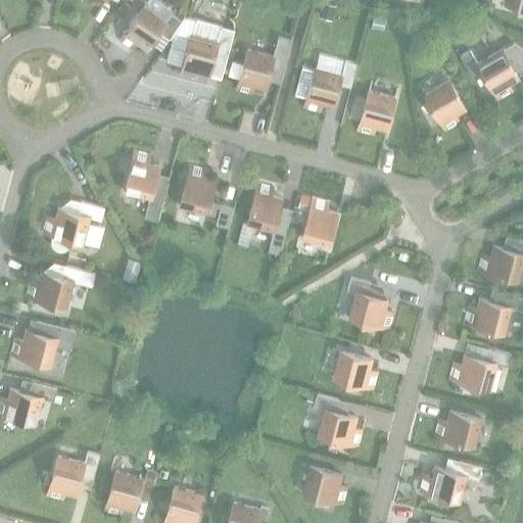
[(158,32),(169,39),(185,15),(162,0),(145,0),(119,40),(132,49),(137,42),(146,48),(158,32)]
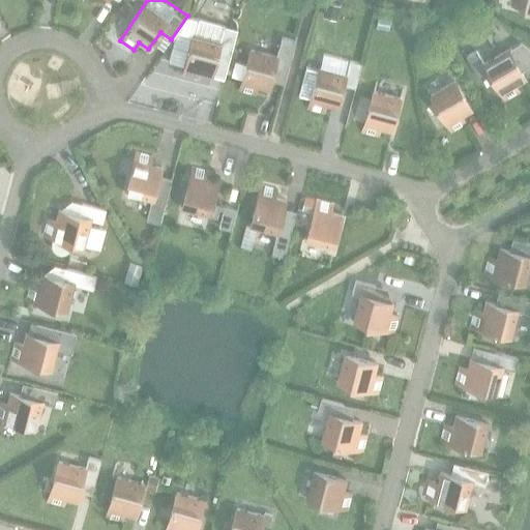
[(217,54),(229,56),(235,34),(223,31),(225,26),(198,19),(182,76),(199,80),(201,71),(211,75),(217,54)]
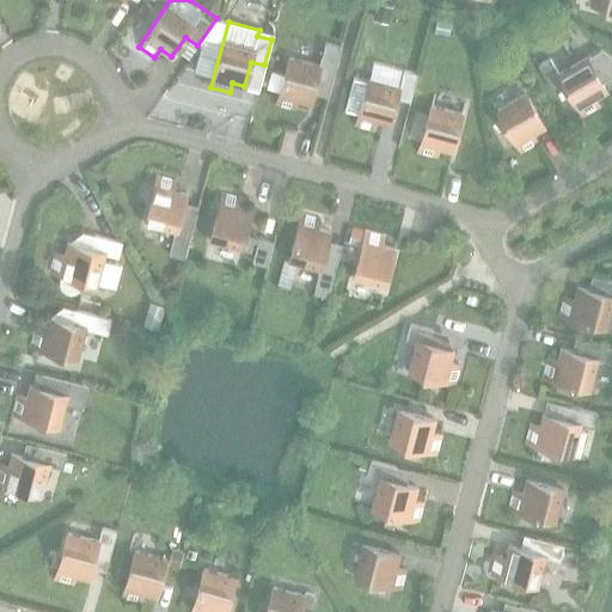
[(316,79),(330,83),(341,46),(325,42),(319,65),(288,57),(276,104),(294,109),(298,99),(310,103),(316,79)]
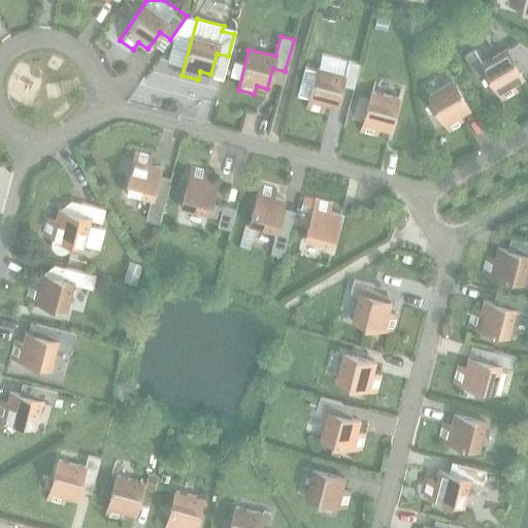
[(523,78),(518,70),(527,64),(527,48),(519,41),(505,50),(482,63),(474,51),(465,56),(476,77),(487,71),(503,100),(518,92),(514,85),(523,78)]
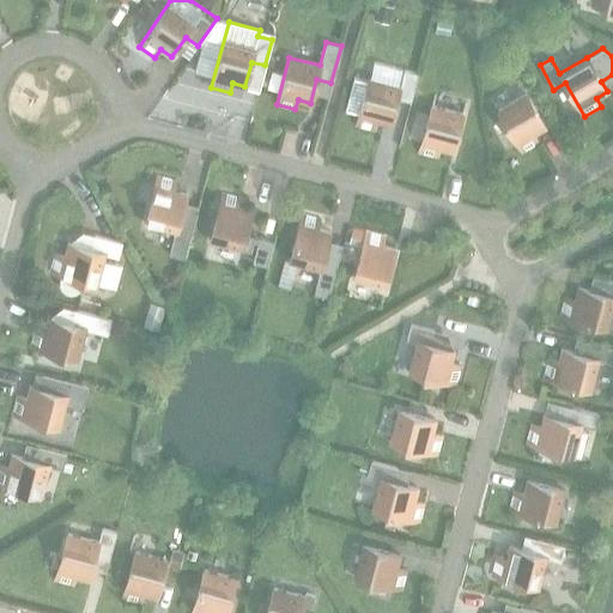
[(377,121),(389,125),(400,86),(369,78),(356,126),(375,131),(377,121)]
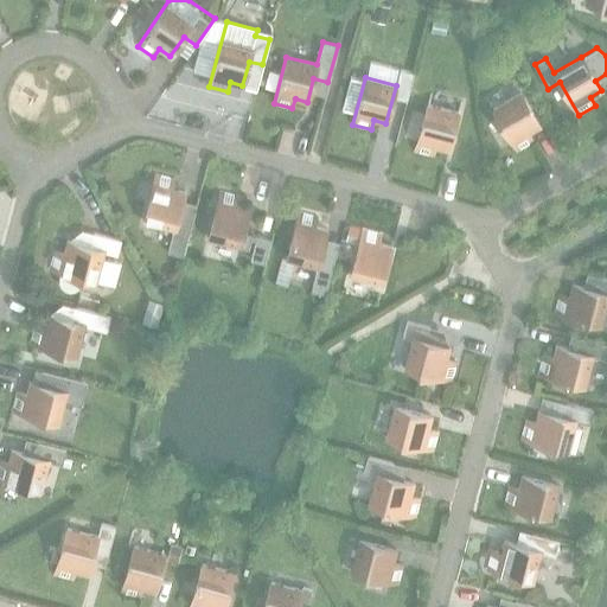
[(492,108),(517,151),(534,141),(529,133),(540,126),(521,93),(492,108)]
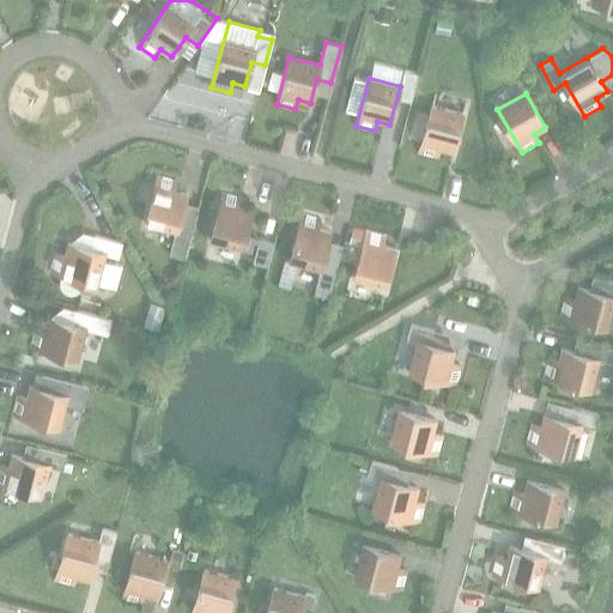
[(439,149),(453,151),(462,113),(431,105),(419,152),(437,157),(439,149)]
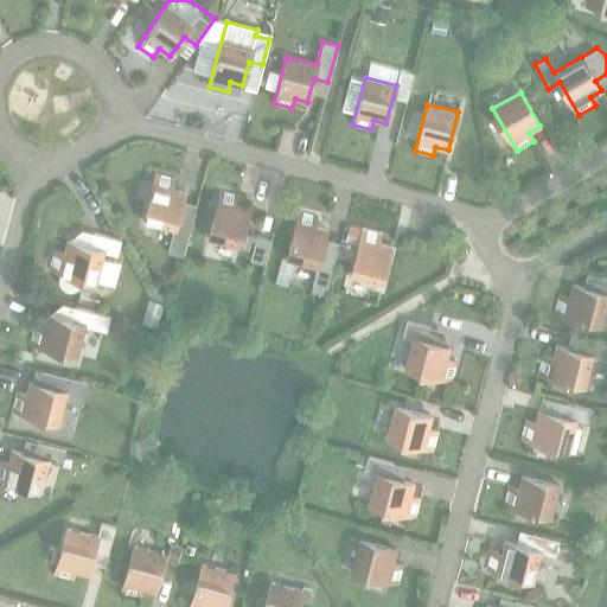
[(168,251),(181,255),(195,204),(183,200),(185,191),(172,189),(174,179),(157,174),(144,221),(174,229),(168,251)]
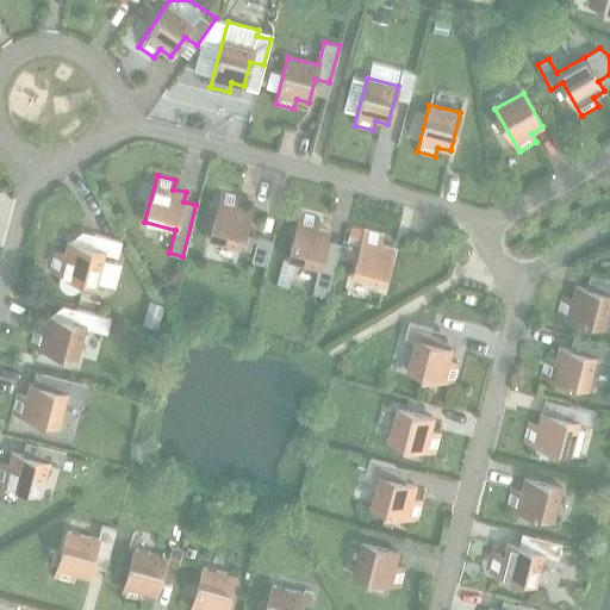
[(209,240),(249,250),(253,235),(244,232),(250,210),(237,206),(240,197),(222,192),(209,240)]
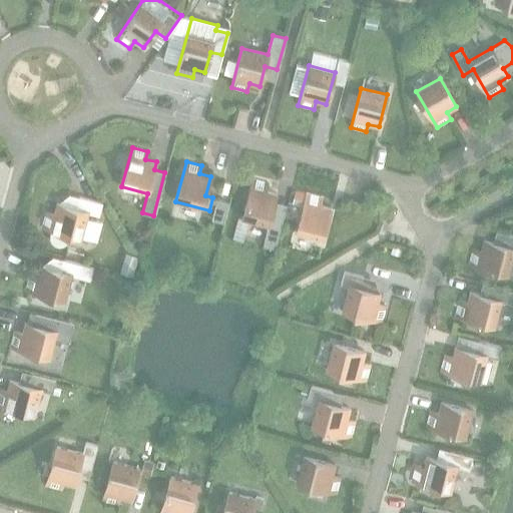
[(263,245),(275,248),(286,204),(275,201),(277,193),(266,190),(268,183),(252,179),(241,218),(269,225),(263,245)]
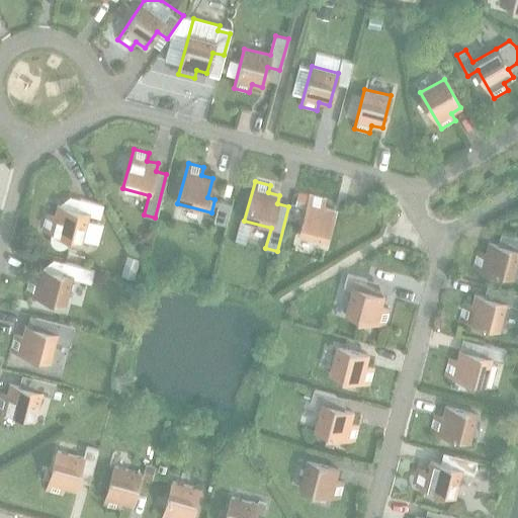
[(299,236),(326,242),(334,210),(323,207),(325,199),(310,195),(299,236)]
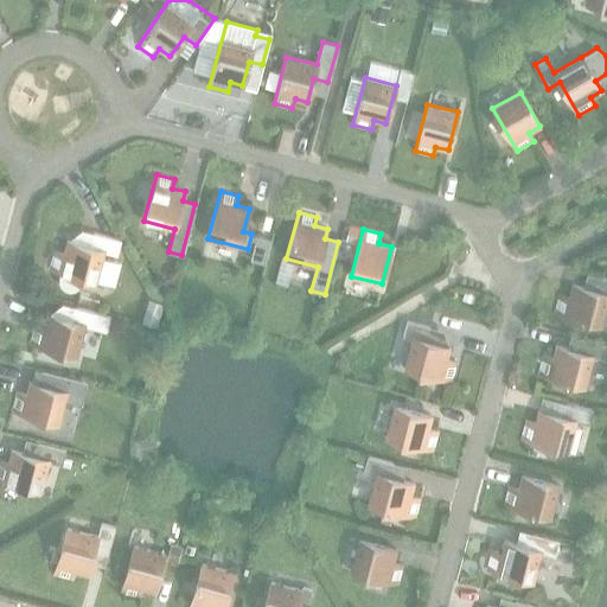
[(55,250),(49,269),(62,272),(61,276),(61,281),(63,286),(66,288),(70,289),(75,288),(78,286),(81,282),(82,278),(96,281),(104,251),(117,255),(121,240),(94,232),(90,247),(66,241),(63,253),(55,250)]
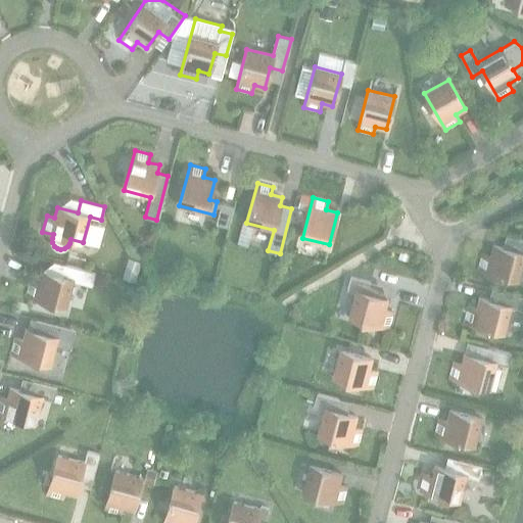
[(228,226),(232,206),(221,203),(216,223),(228,226)]
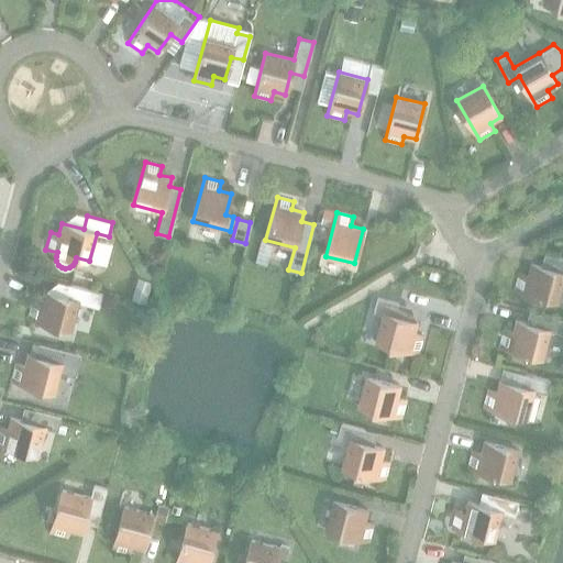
[(562,280),(562,257),(555,256),(552,268),(530,263),(527,275),(519,273),(515,289),(558,301),(562,280)]
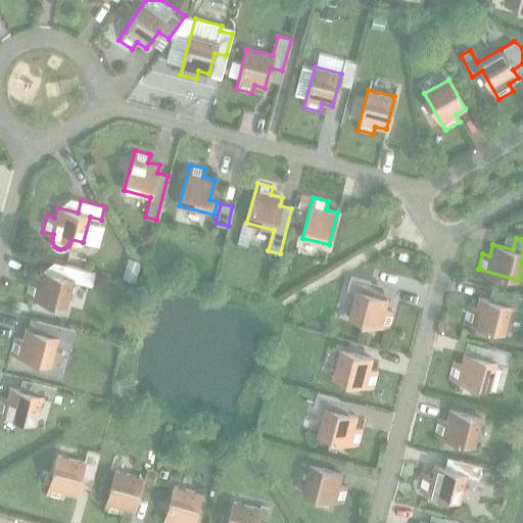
[(26,295),(66,305),(73,279),(82,281),(84,273),(67,269),(64,277),(41,271),(38,281),(30,279),(26,295)]
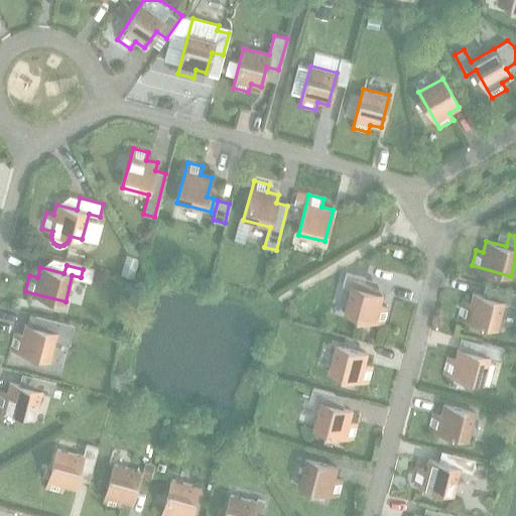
[(345,271),(342,284),(350,286),(344,312),(383,324),(387,307),(380,305),(382,294),(372,292),(363,289),(366,277),(345,271)]
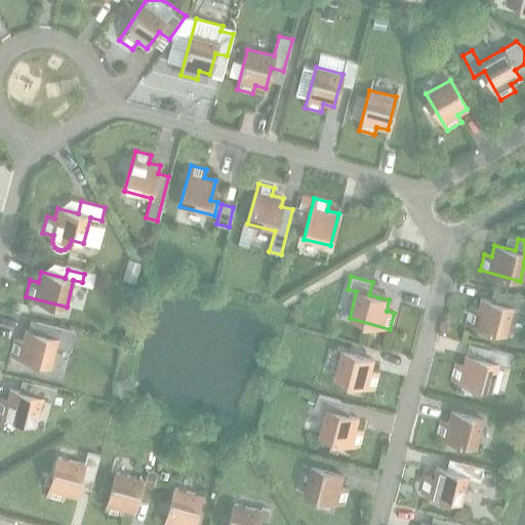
[(513,308),(524,311),(524,307),(524,297),(503,292),(500,304),(480,298),(478,310),(470,308),(466,323),(506,334),(513,308)]
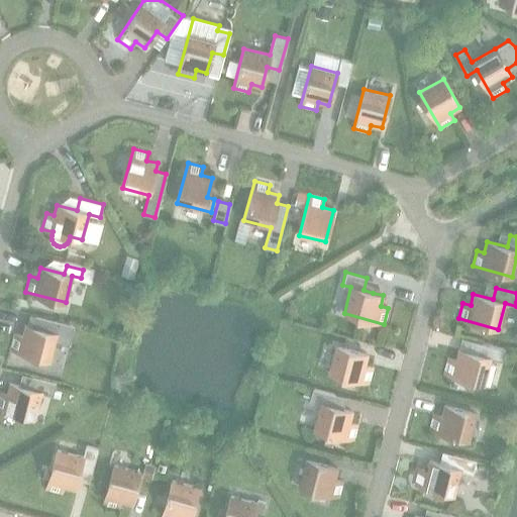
[(14,333),(10,349),(50,359),(55,341),(69,344),(74,325),(35,315),(32,327),(25,325),(22,335),(14,333)]
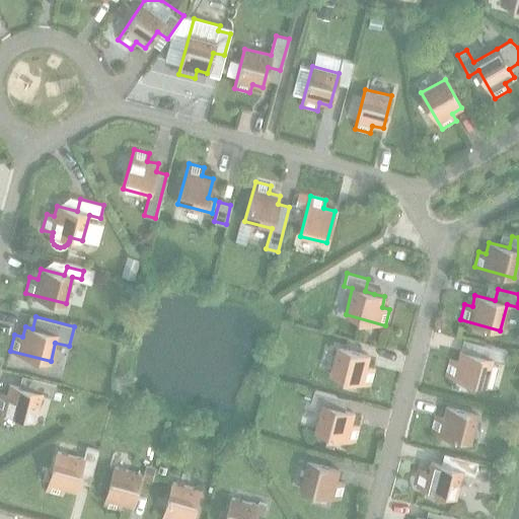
[(493,359),(504,362),(507,350),(484,344),(480,356),(460,351),(457,361),(450,359),(445,375),(486,385),(493,359)]
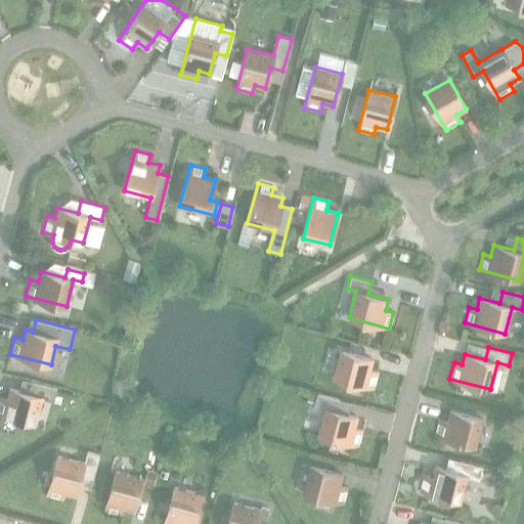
[(333,377),(374,388),(378,372),(369,369),(373,359),(340,350),(333,377)]
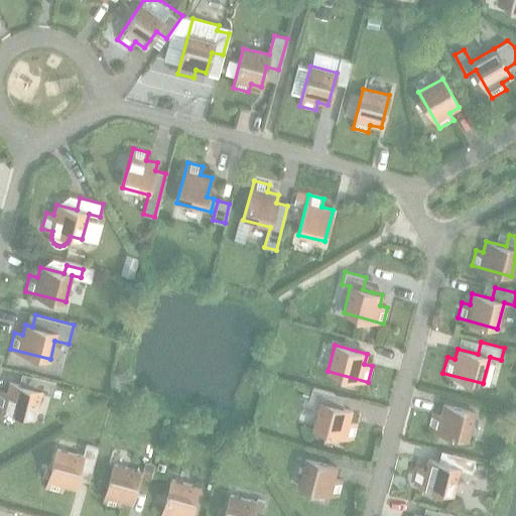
[(41,392),(52,395),(55,382),(32,376),(29,387),(9,382),(7,393),(0,391),(0,407),(34,417),(41,392)]
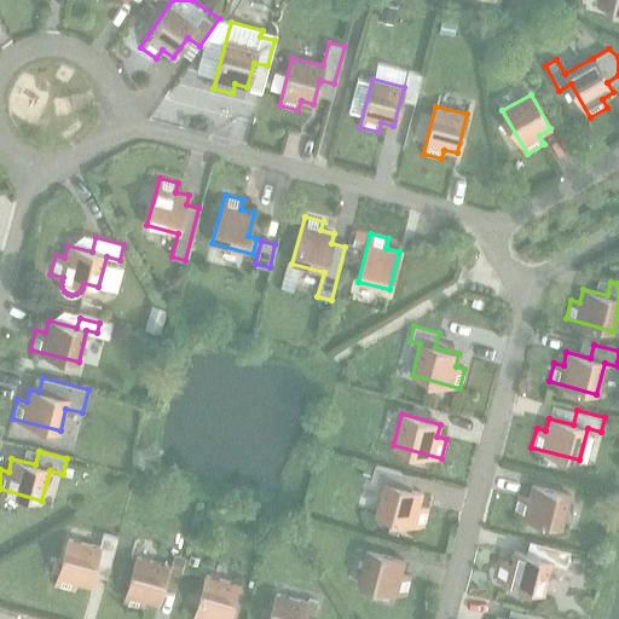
[(375,514),(423,526),(428,508),(418,505),(422,492),(398,486),(403,472),(374,464),(370,479),(383,482),(375,514)]
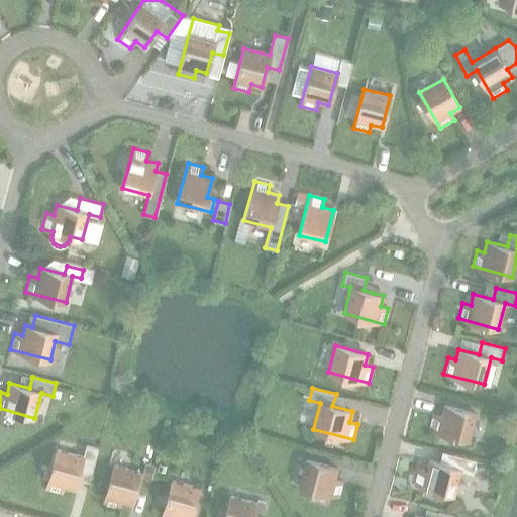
[(429,429),(469,439),(476,413),(443,405),(441,416),(433,414),(429,429)]
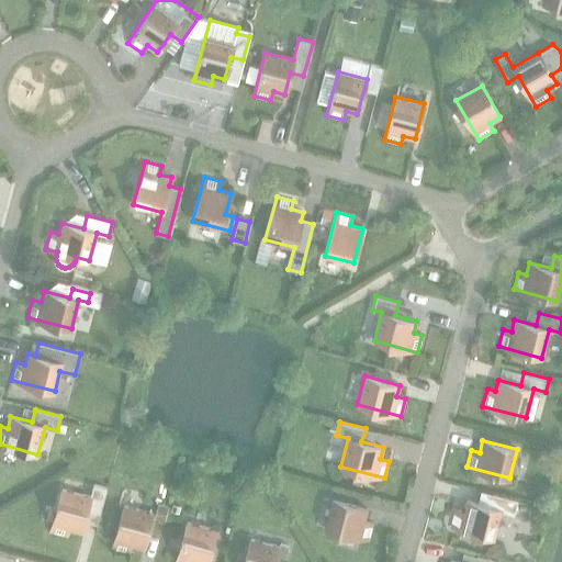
[(83,520),(97,523),(105,489),(93,485),(90,496),(62,489),(51,531),(67,537),(69,528),(81,531),(83,520)]
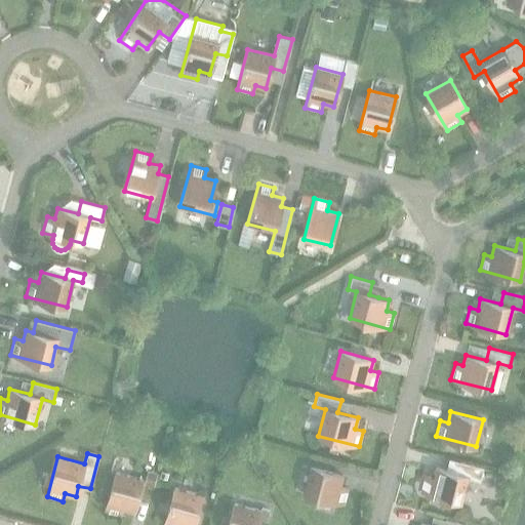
[(469,477),(480,480),(483,467),(459,460),(456,473),(436,468),(433,478),(425,476),(420,492),(461,502),(469,477)]
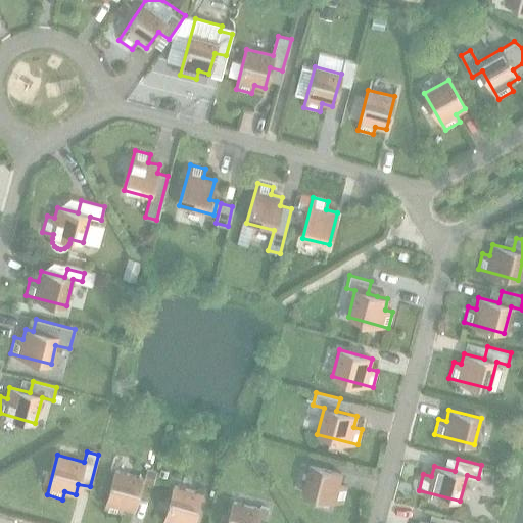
[(301,491),(342,503),(346,486),(338,484),(341,474),(308,465),(301,491)]
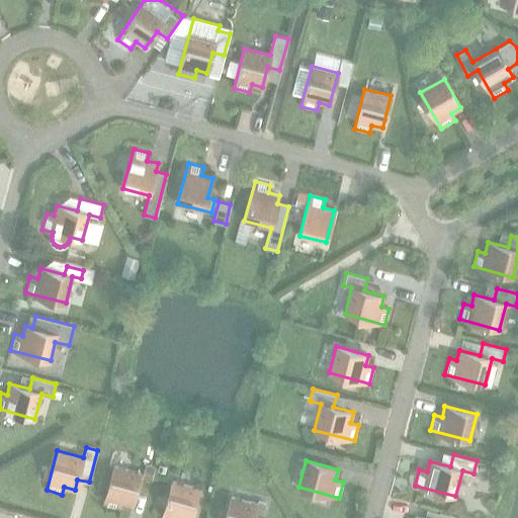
[(121,502),(132,505),(141,472),(114,465),(103,505),(118,509),(121,502)]
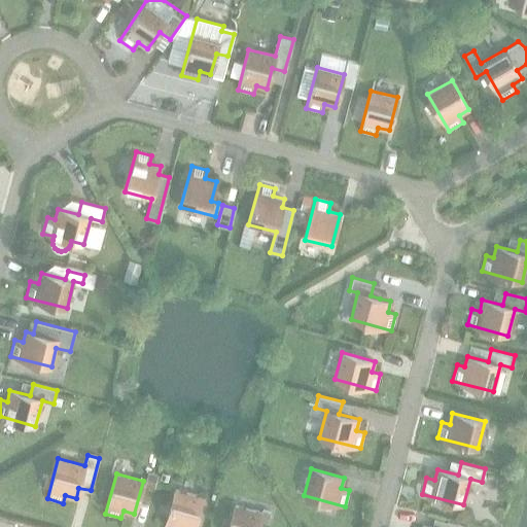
[(181,526),(182,526),(185,526),(194,526),(202,496),(175,489),(165,526),(181,526)]
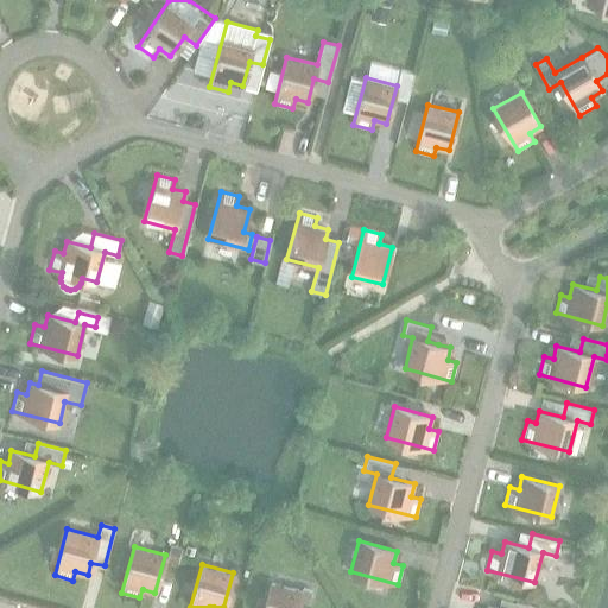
[(297,607),(302,590),(271,582),(264,607),(297,607)]
